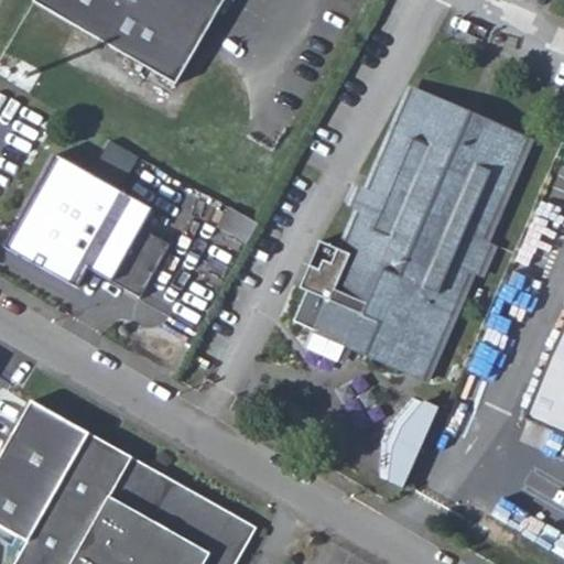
[(35,0),(181,82),(226,0),(35,0)]
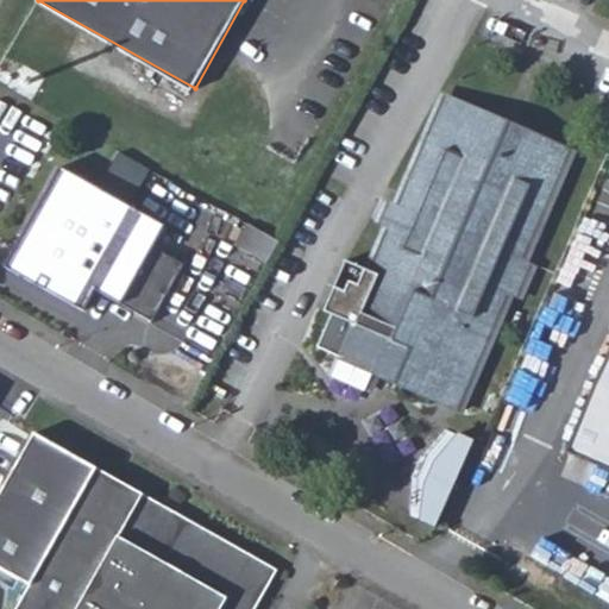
[(443,89),(400,188),(450,102),(465,108),(487,108),(443,89)]
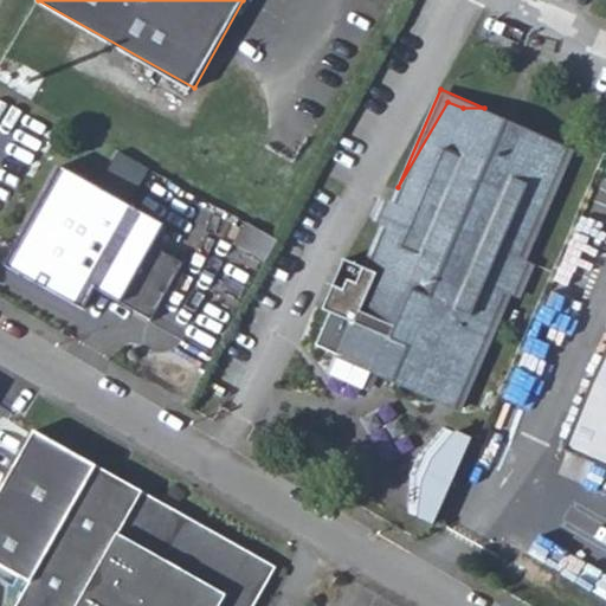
[(348,253),(327,304),(341,310),(354,315),(339,353),(367,365),(384,328),(468,363),(496,301),(507,305),(514,290),(529,256),(517,251),(523,238),(529,242),(553,146),(542,142),(530,128),(484,108),(463,108),(447,102),(398,187),(407,191),(403,201),(393,197),(384,219),(394,224),(375,266),(348,253)]
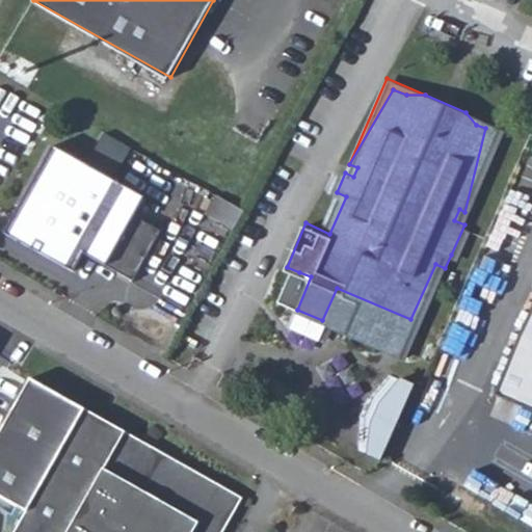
[(499,126),(466,112),(476,125),(485,128),(464,212),(499,126)]
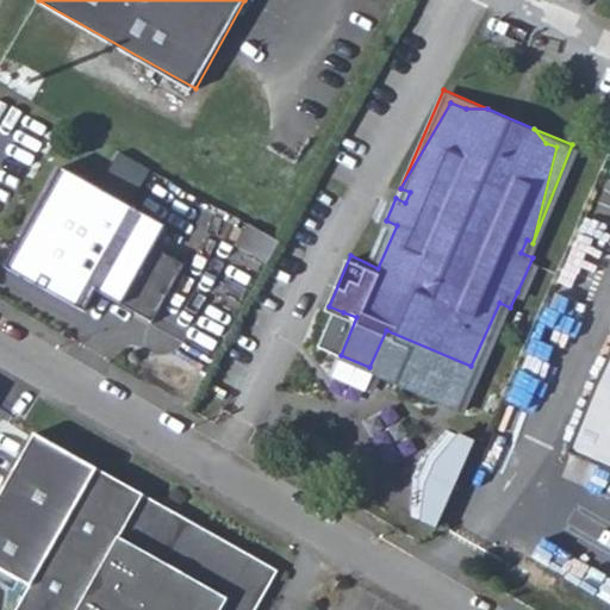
[(33,235),(16,269),(51,290),(63,269),(94,287),(151,319),(184,262),(153,244),(166,223),(61,163),(24,229),(33,235)]
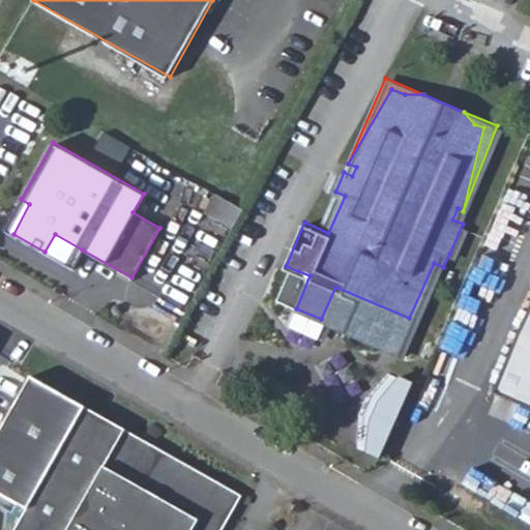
[(333,168),(325,187),(335,192),(344,172),(333,168)]
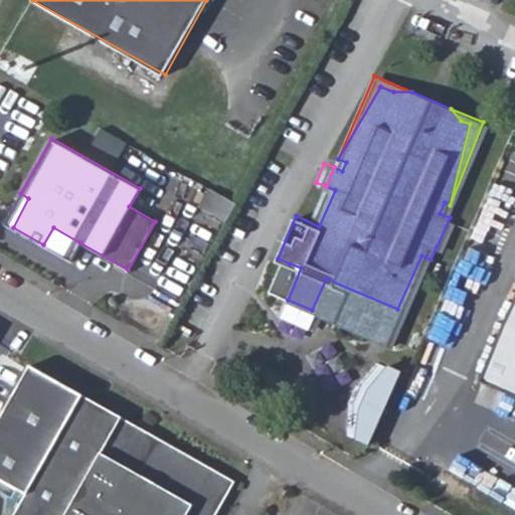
[(20,193),(4,222),(13,227),(28,198),(20,193)]
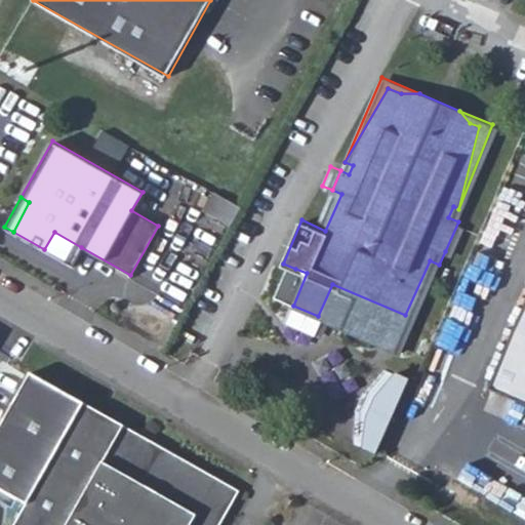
[(458,221),(445,251),(455,256),(468,226),(458,221)]
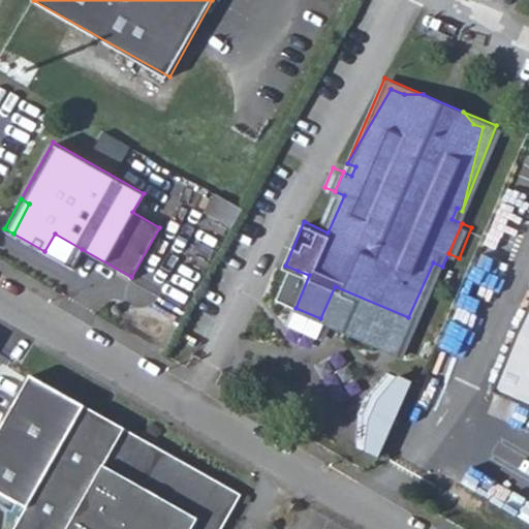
[(55,234),(44,251),(71,267),(82,249),(55,234)]
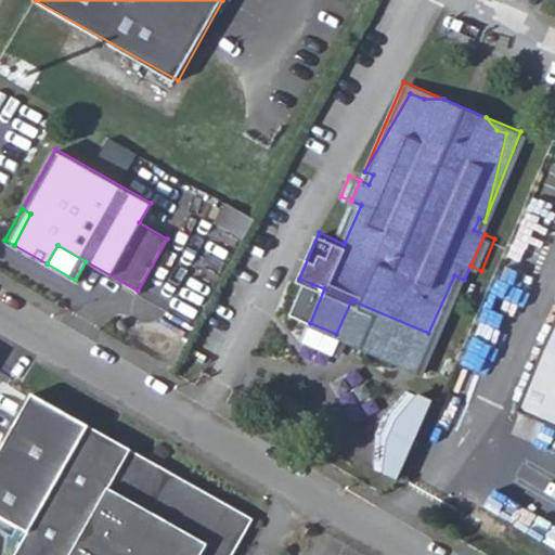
[(351,300),(336,334),(425,371),(464,280),(454,275),(428,333),(351,300)]
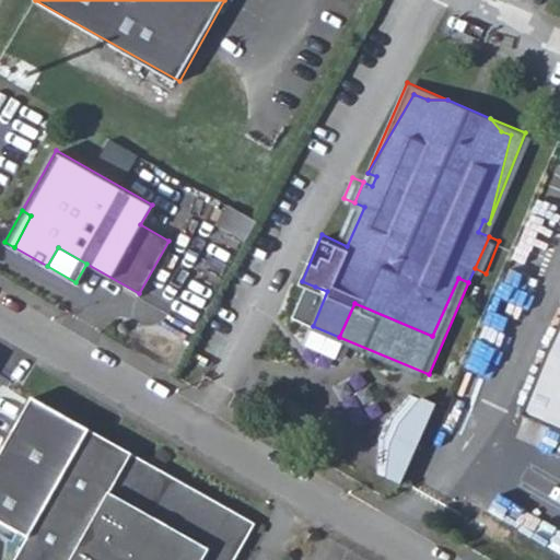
[(315,287),(300,321),(313,326),(327,291),(315,287)]
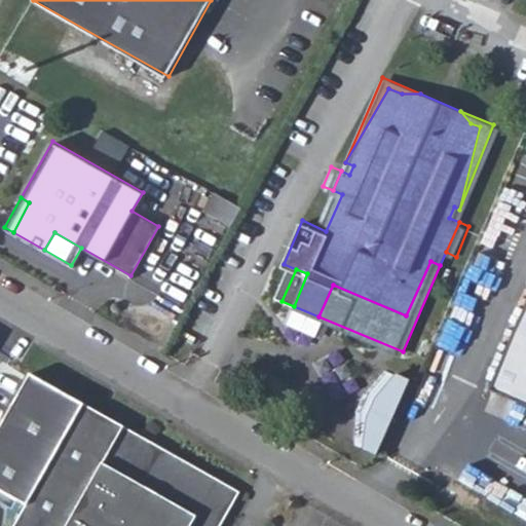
[(525,317),(494,391),(525,405),(525,317)]
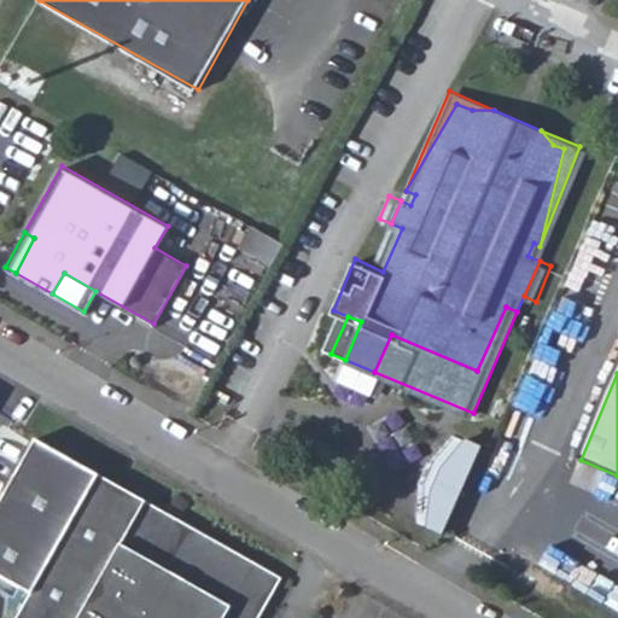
[(441,431),(419,524),(454,532),(476,439),(441,431)]
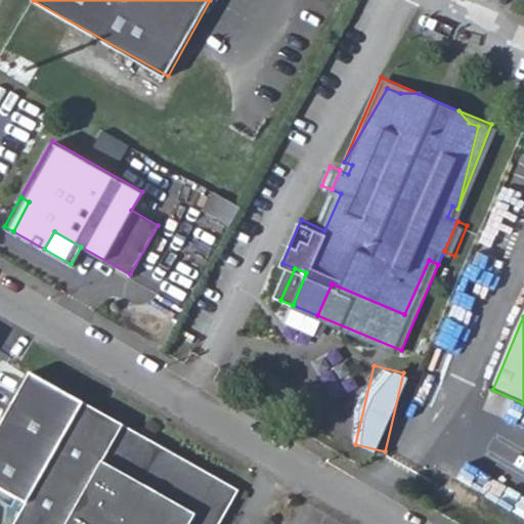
[(30,374),(0,427),(0,489),(27,505),(72,426),(83,404),(30,374)]
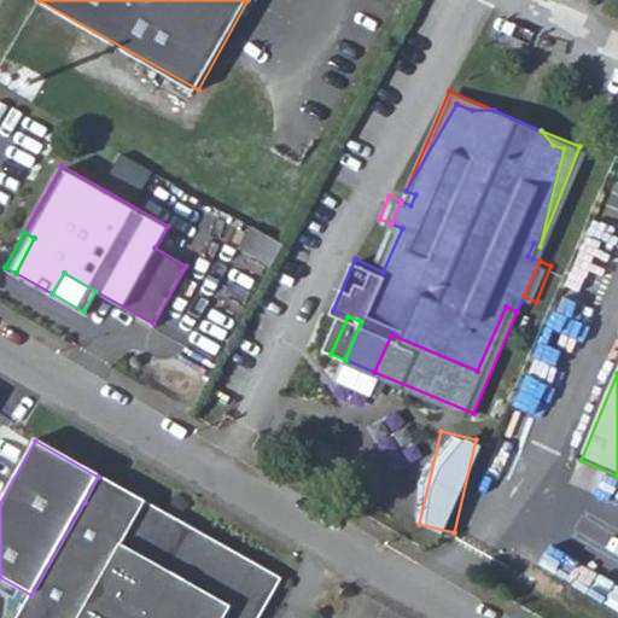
[(31,595),(18,617),(260,617),(281,581),(98,477),(85,502),(31,595)]
